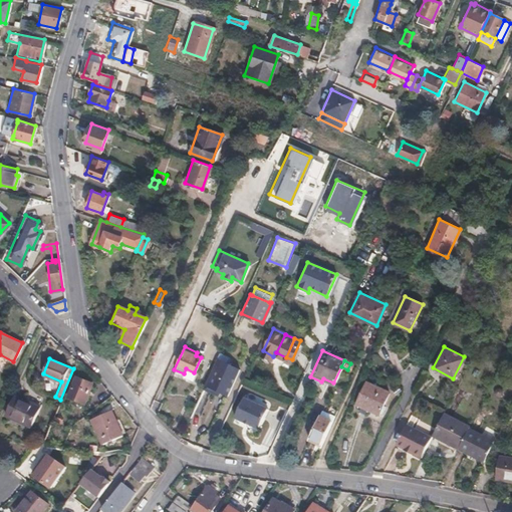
[(236,372),(213,362),(199,393),(222,403),(236,372)]
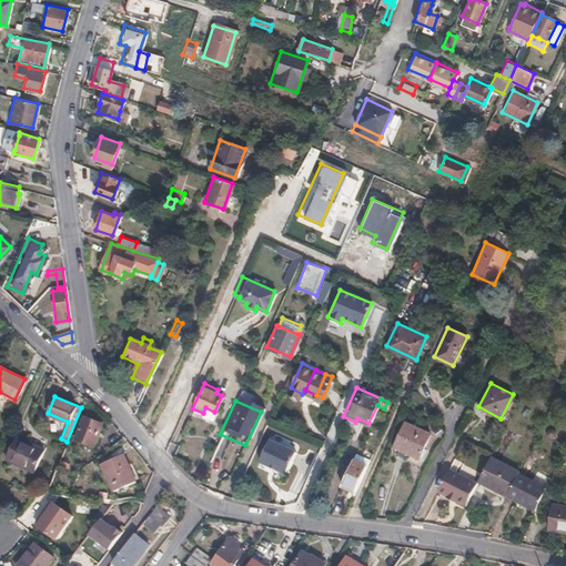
[(103,420),(86,413),(77,435),(94,442),(103,420)]
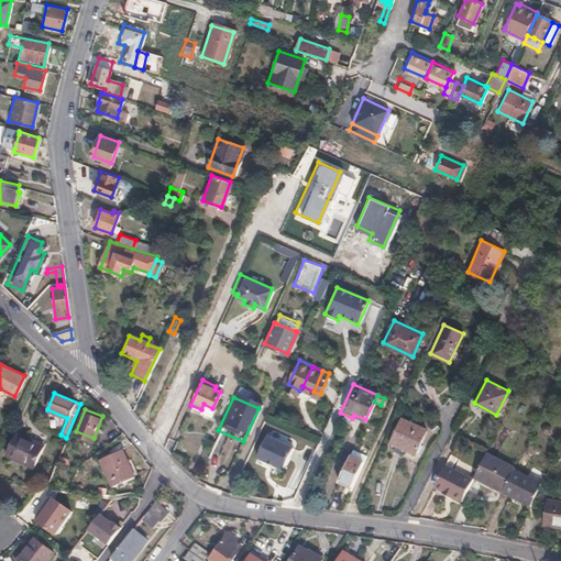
[(426,429),(402,418),(389,443),(414,454),(426,429)]
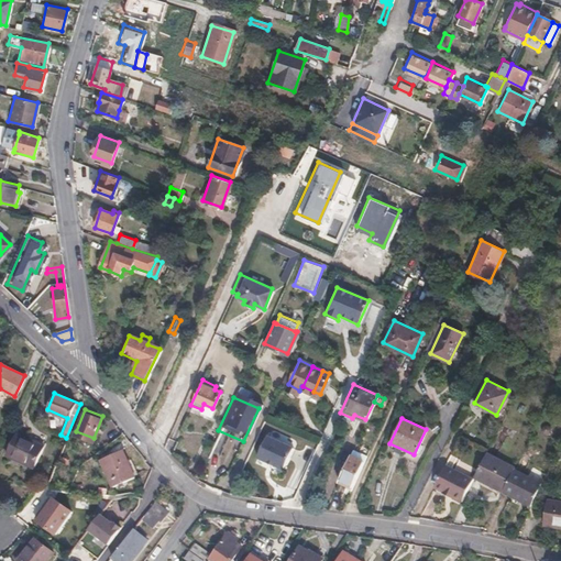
[(31,468),(42,446),(17,432),(6,453),(31,468)]
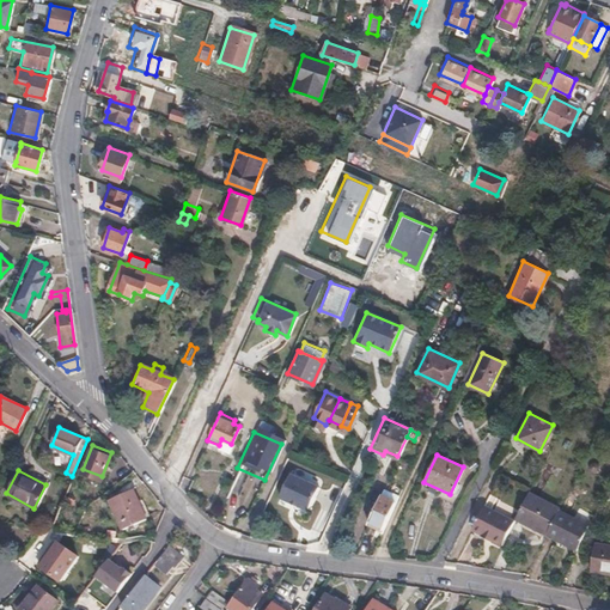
[(279,498),(292,504),(303,479),(290,473),(279,498)]
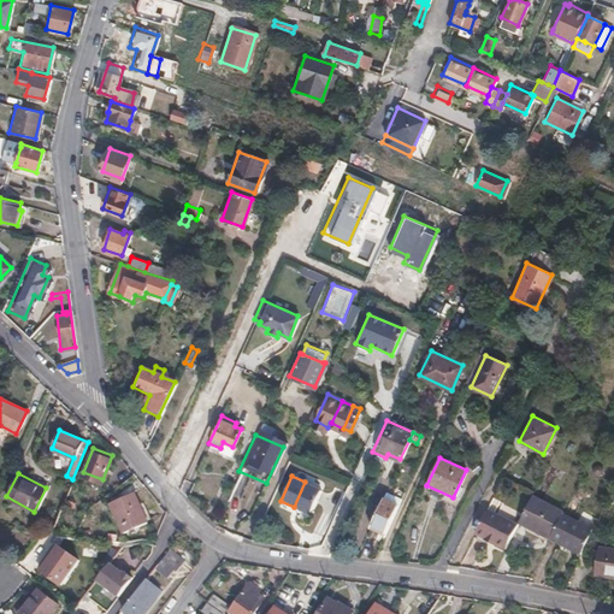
[(294,507),(305,512),(317,486),(305,482),(294,507)]
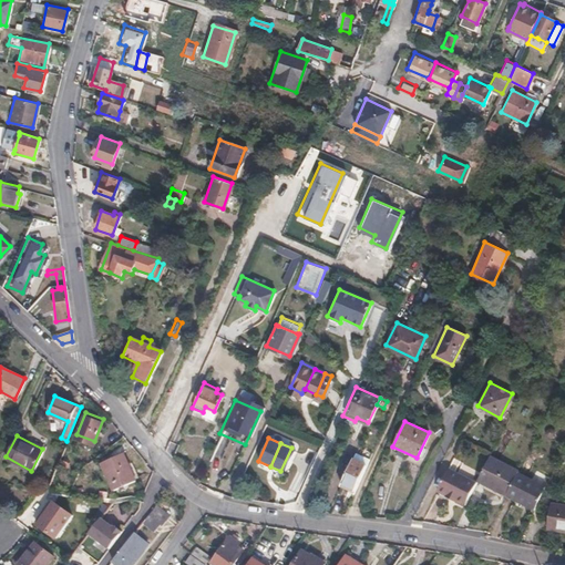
[(291,448),(280,471),(283,472),(293,449),(291,448)]
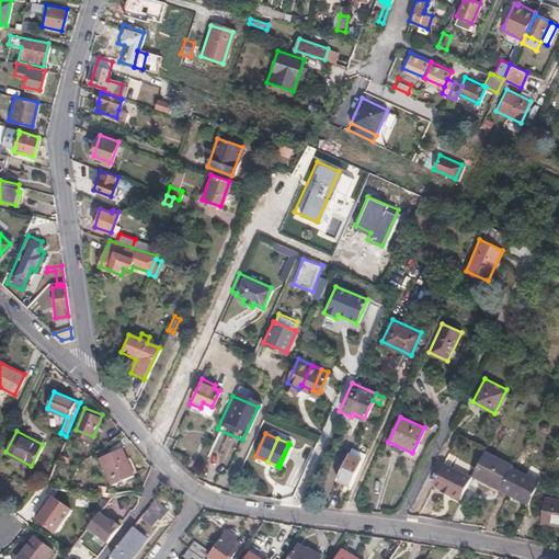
[(111,483),(133,472),(121,445),(99,456),(111,483)]
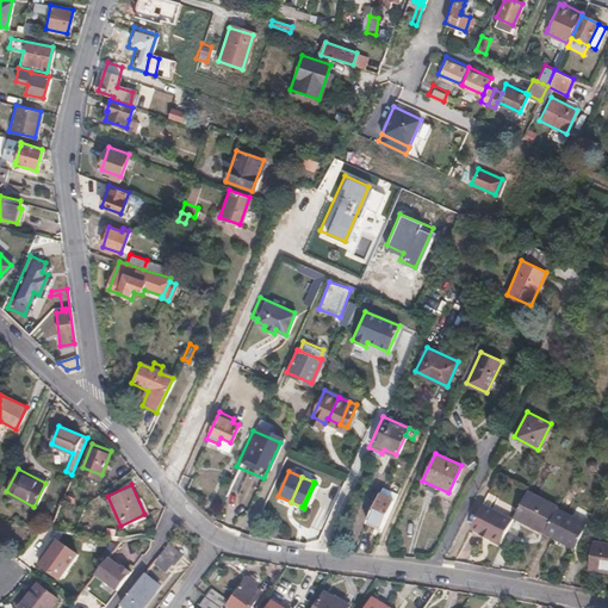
[(512,516),(543,532),(556,507),(525,491),(512,516)]
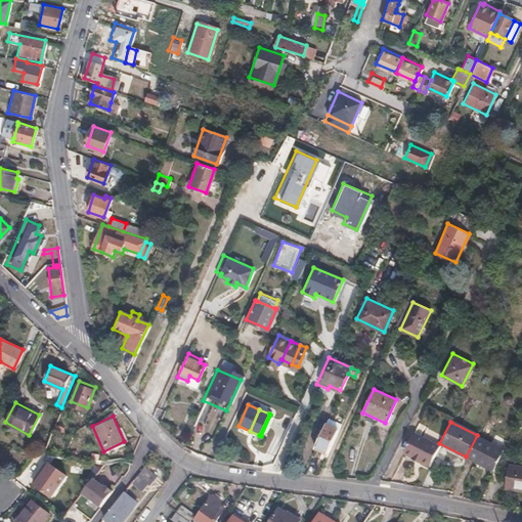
[(62,426),(55,423),(44,450),(52,451),(62,426)]
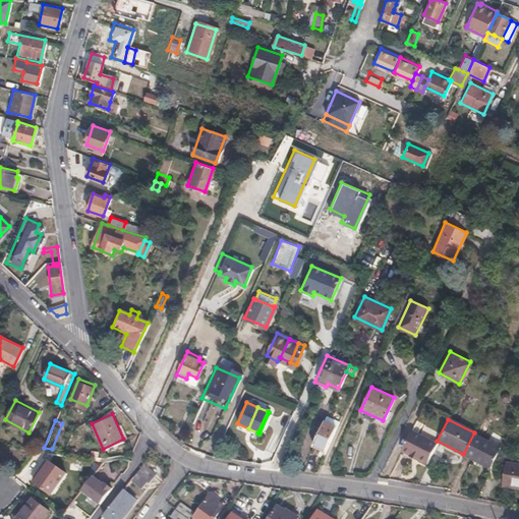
[(310,449),(323,454),(334,428),(322,423),(310,449)]
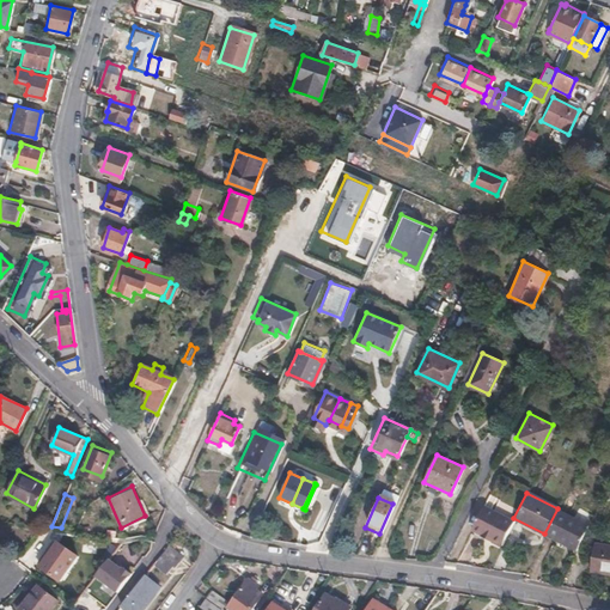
[(501,543),(513,518),(486,504),(473,528),(501,543)]
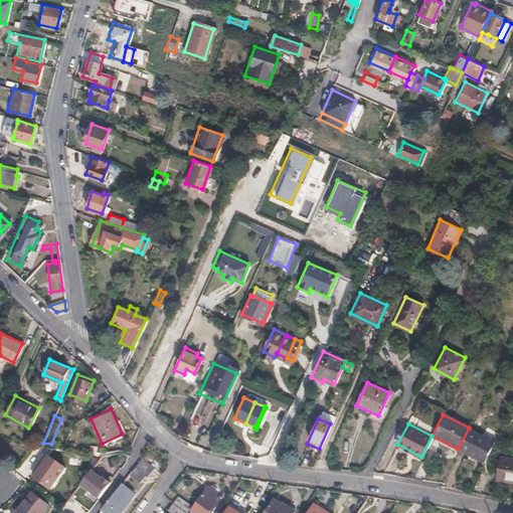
[(488,454),(495,440),(469,428),(458,449),(484,462),(488,454)]
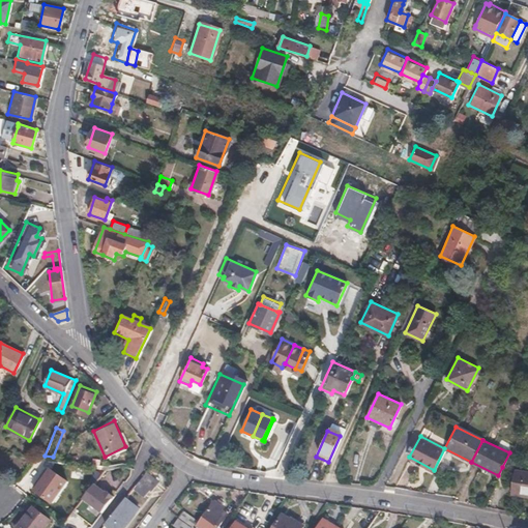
[(50,501),(65,480),(50,468),(48,470),(46,468),(41,474),(32,487),(34,489),(50,501)]
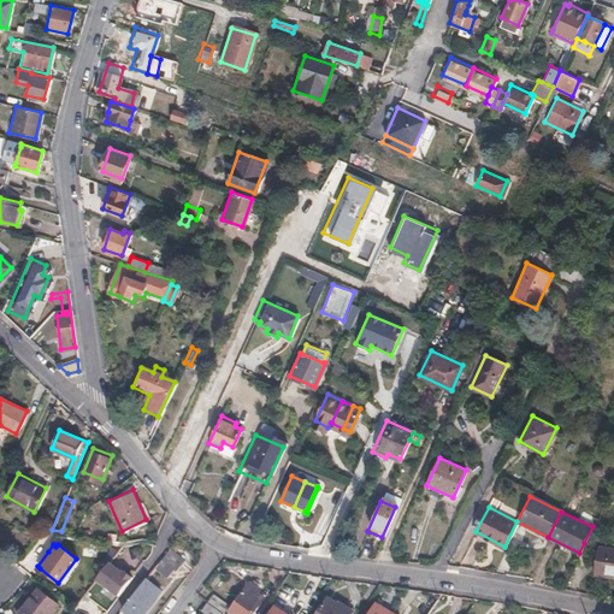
[(613,548),(597,545),(594,574),(613,576),(613,548)]
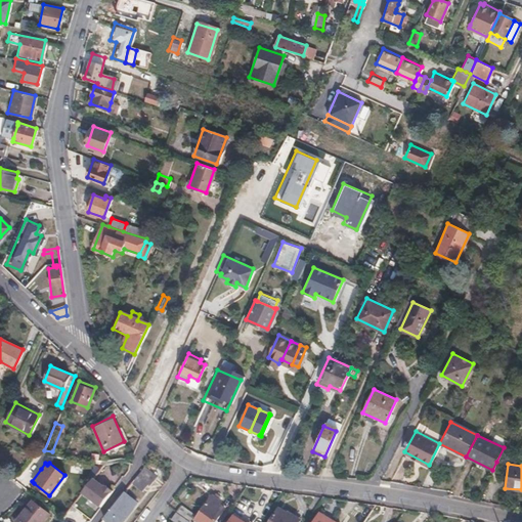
[(155,476),(142,467),(127,487),(137,495),(144,485),(146,487),(155,476)]
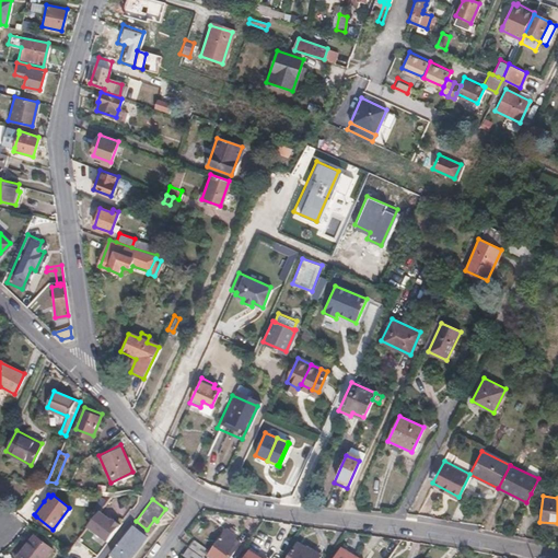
[(106,541),(119,523),(112,516),(111,518),(100,509),(86,525),(106,541)]
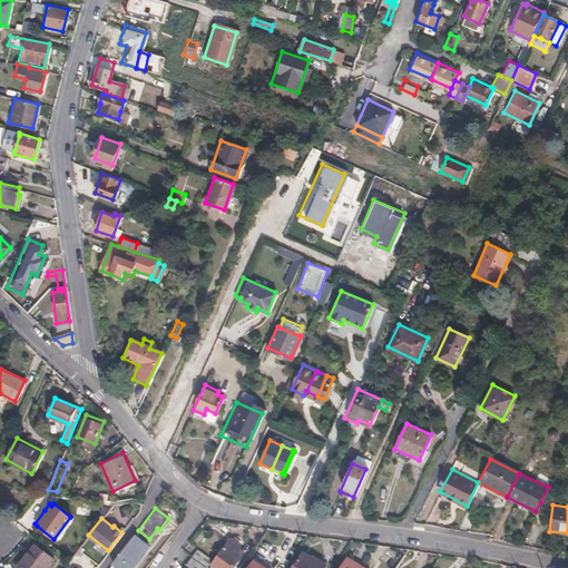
[(212,564),(218,567),(232,567),(244,550),(237,546),(238,542),(229,536),(212,564)]
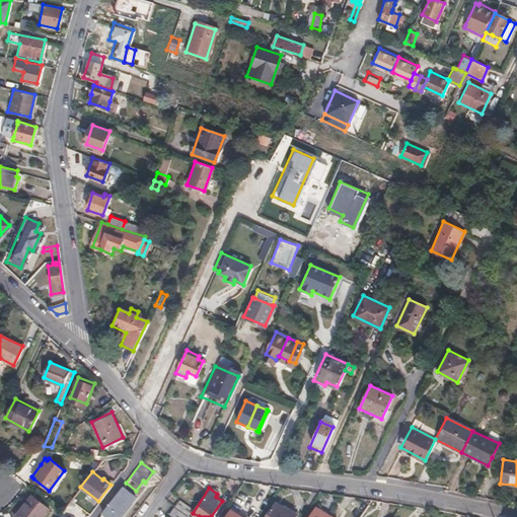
[(118,516),(130,501),(119,492),(98,516),(118,516)]
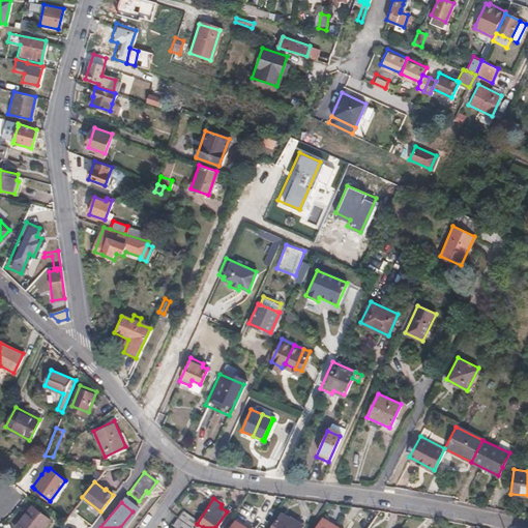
[(41,527),(49,519),(33,505),(15,527),(41,527)]
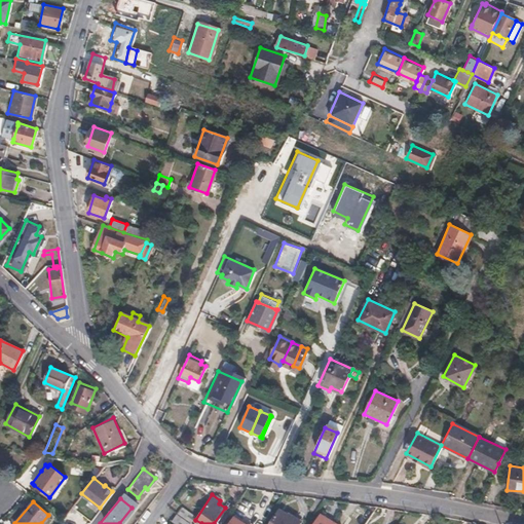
[(194,515),(181,506),(177,513),(190,522),(194,515)]
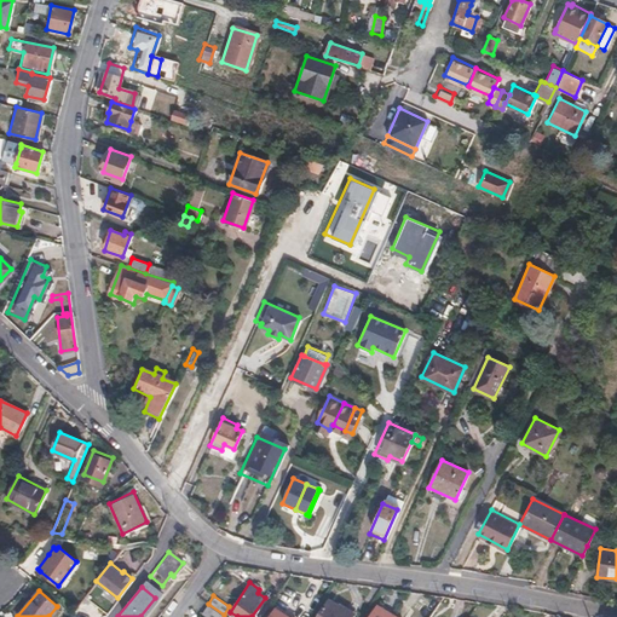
[(350,616),(353,613),(332,599),(321,616),(350,616)]
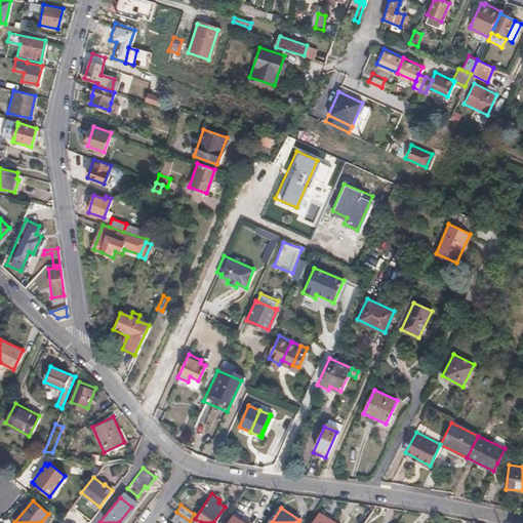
[(311,522),(336,522),(319,512),(311,522)]
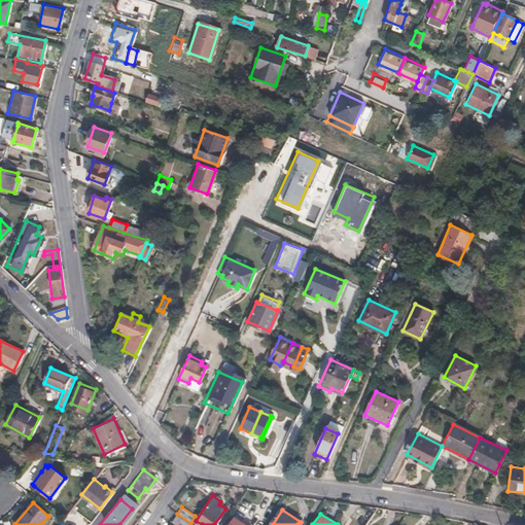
[(188,524),(189,524),(176,515),(171,522),(175,524),(188,524)]
